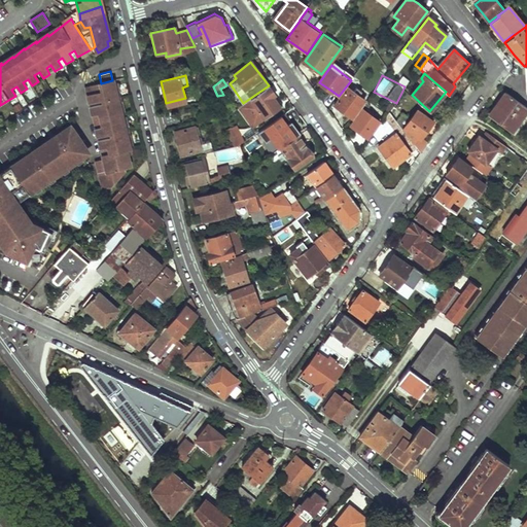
[(112,80),(101,83),(85,86),(89,102),(102,99),(103,103),(90,106),(97,136),(109,133),(111,137),(99,140),(104,159),(96,161),(102,188),(112,185),(125,172),(124,167),(131,165),(128,155),(132,154),(129,143),(132,143),(116,82),(113,83),(112,80)]
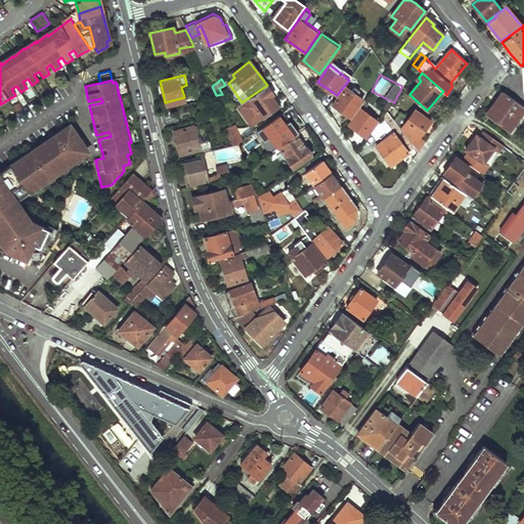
[(274,96),(267,85),(242,102),(239,107),(249,122),(254,123),(279,104),(274,96)]
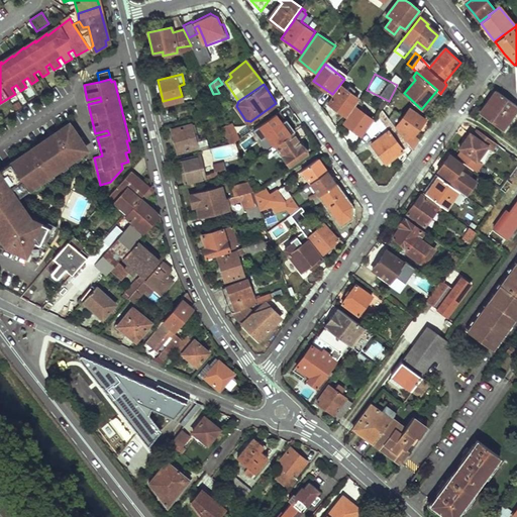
[(358,97),(353,94),(356,89),(350,87),(347,90),(341,86),(329,103),(338,109),(345,114),(358,97)]
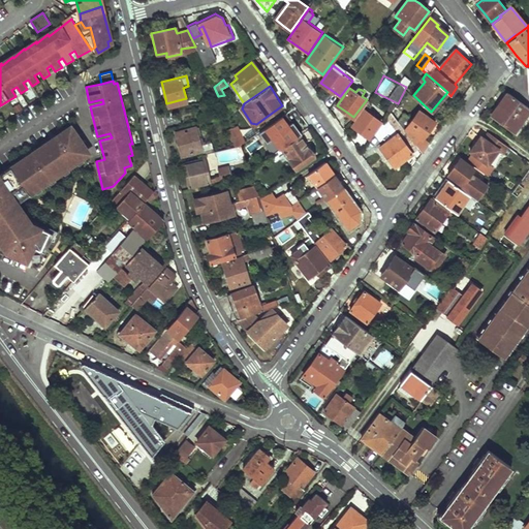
[(528,114),(528,107),(508,93),(502,102),(492,117),(517,132),(528,114)]
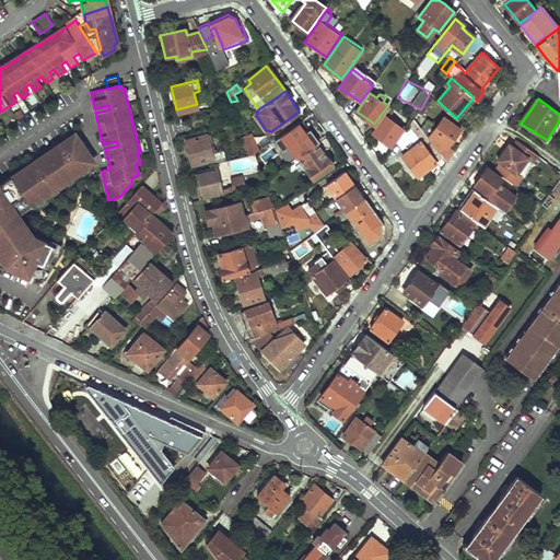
[(383,139),(392,146),(405,128),(385,115),(373,131),(383,139)]
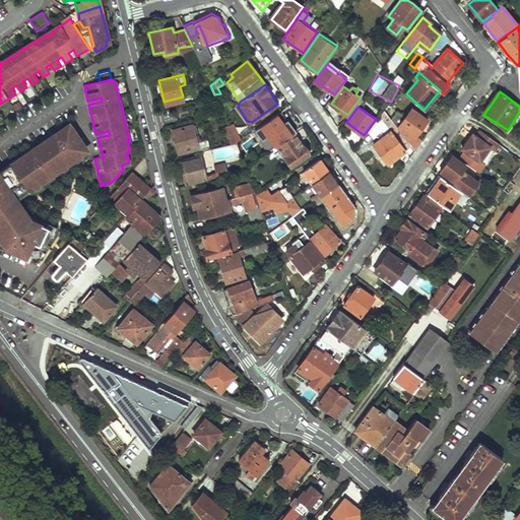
[(427,119),(410,108),(397,126),(404,136),(411,146),(414,150),(419,142),(414,138),(423,125),(427,119)]
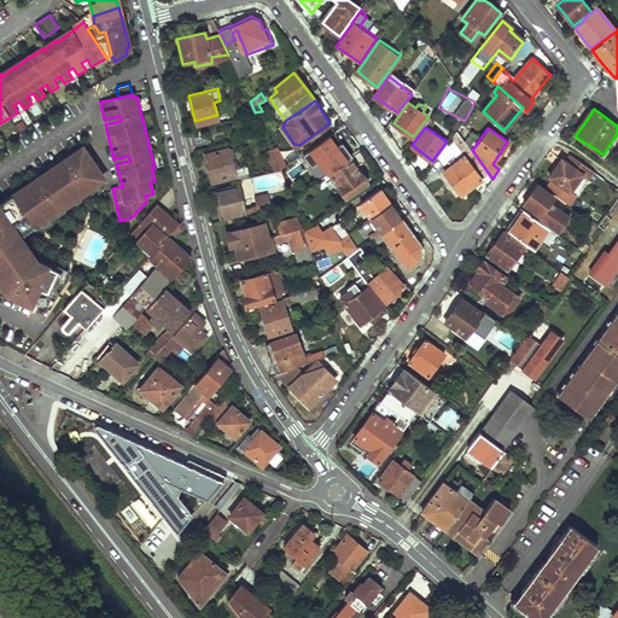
[(470,146),(458,129),(452,138),(461,153),(470,146)]
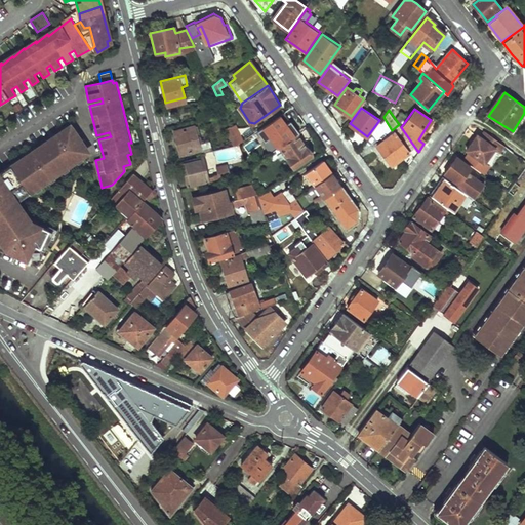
[(289,123),(283,115),(272,123),(282,139),(268,148),(270,152),(285,143),(283,140),(299,130),(296,125),(293,121),(289,123)]
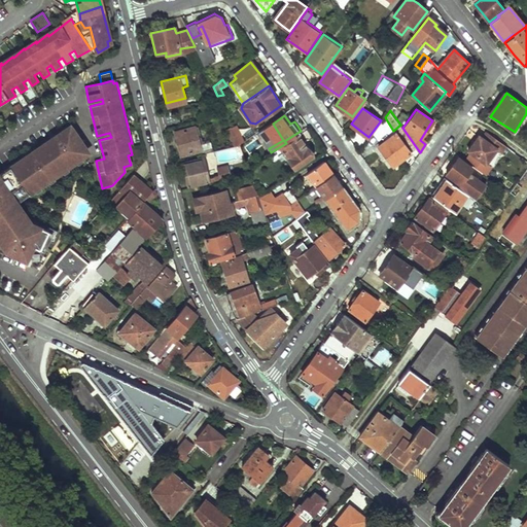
[(393,131),(385,117),(374,134),(379,141),(382,138),(385,141),(395,135),(393,131)]
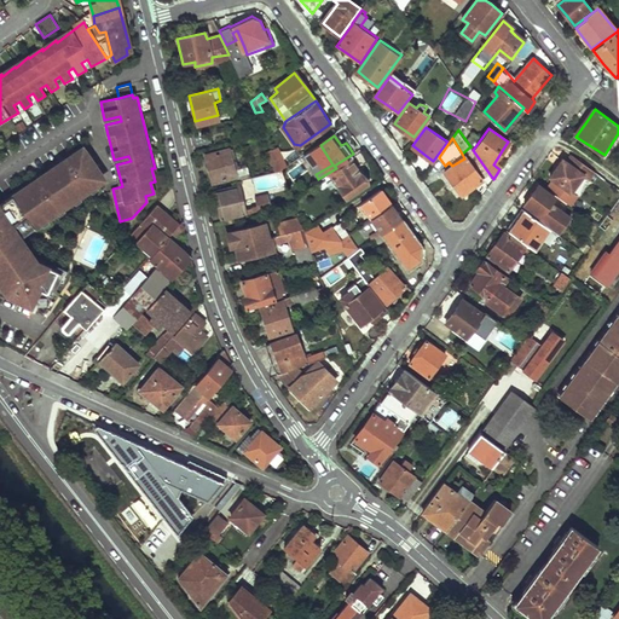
[(94,163),(82,146),(0,202),(0,284),(6,294),(45,312),(58,282),(63,284),(69,270),(56,265),(55,268),(35,260),(19,236),(34,226),(35,229),(102,184),(91,167),(94,163)]
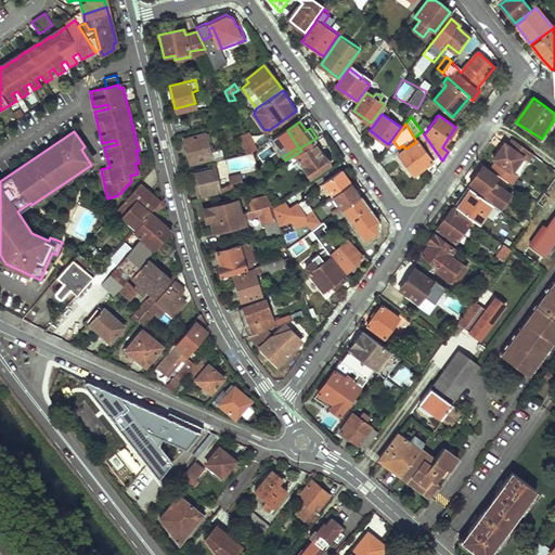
[(248,131),(243,133),(250,150),(255,146),(248,131)]
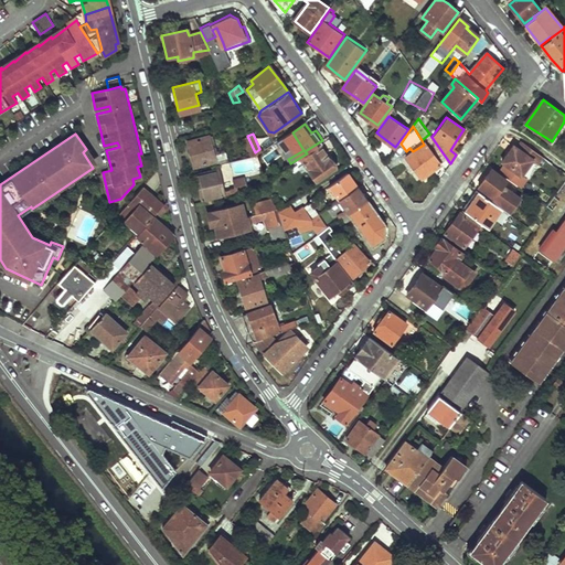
[(255,152),(247,136),(243,138),(249,153),(255,152)]
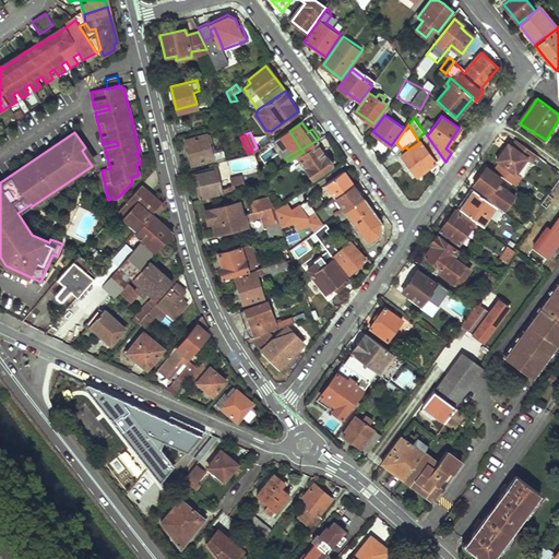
[(225,157),(222,149),(211,152),(205,135),(186,140),(191,163),(212,158),(213,162),(225,157)]
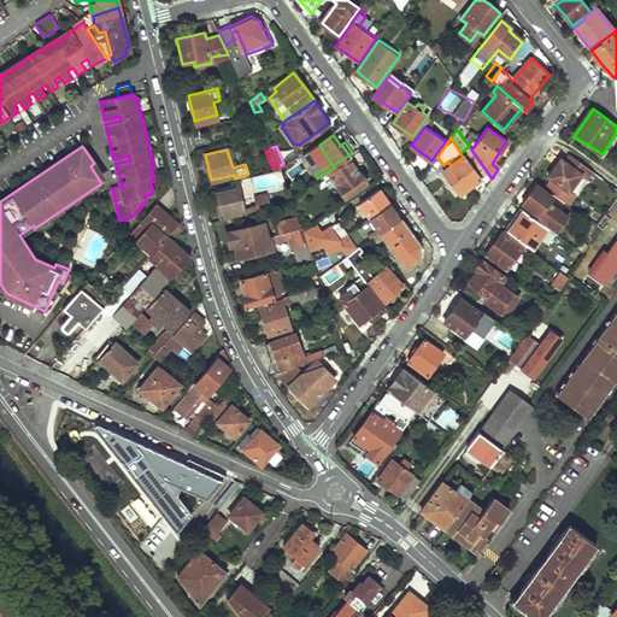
[(592,171),(570,156),(564,162),(560,159),(558,163),(547,176),(575,195),(592,171)]
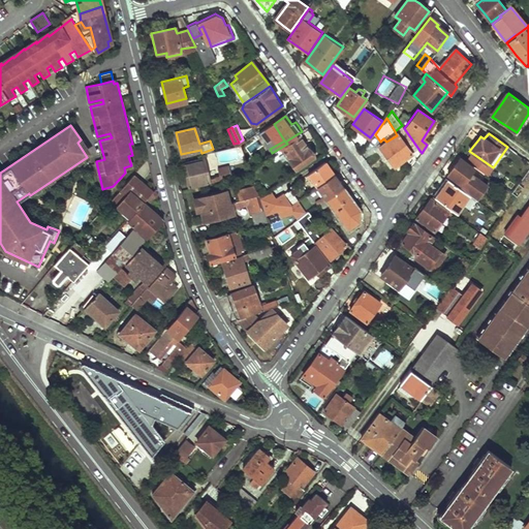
[(306,147),(300,135),(287,144),(272,153),(270,154),(274,159),(284,153),(294,169),(312,157),(306,147)]
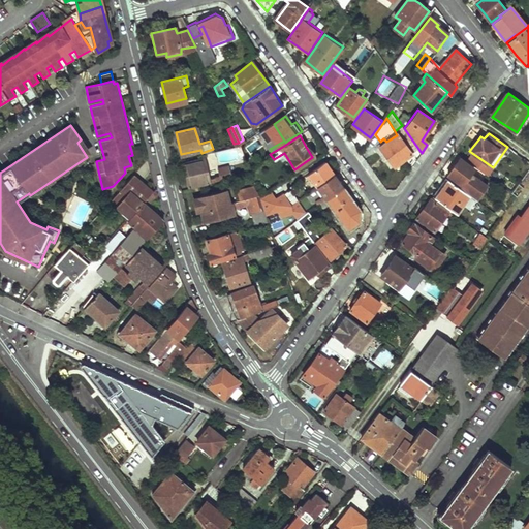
[(403,144),(397,135),(386,142),(380,147),(395,166),(405,159),(410,155),(403,144)]
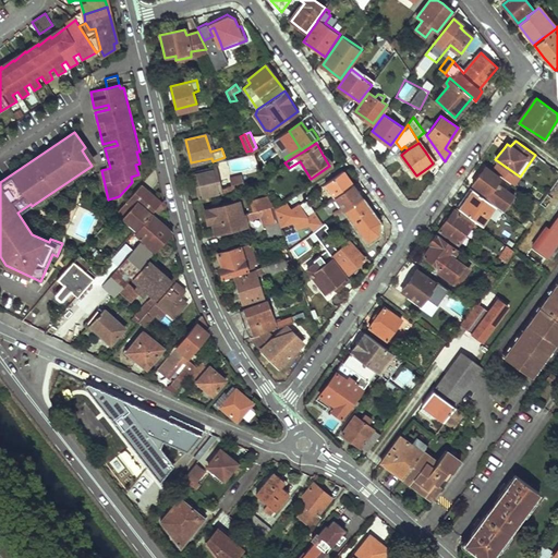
[(433,164),(441,157),(434,146),(425,152),(433,164)]
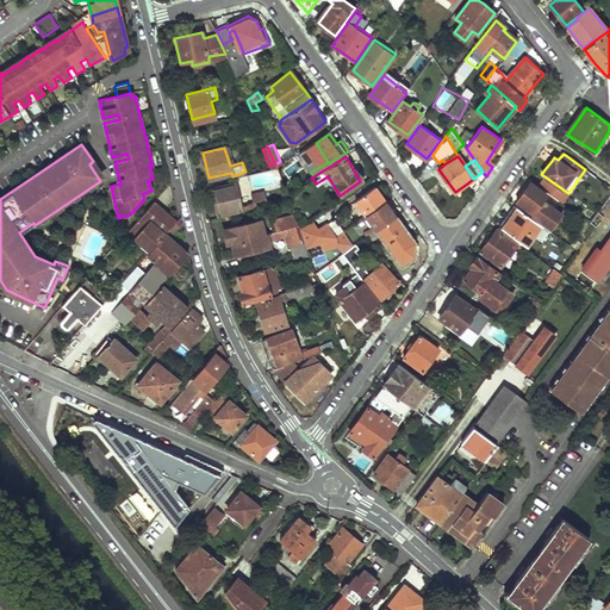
[(271,199),(266,185),(253,190),(255,199),(240,203),(234,180),(211,186),(218,215),(271,199)]
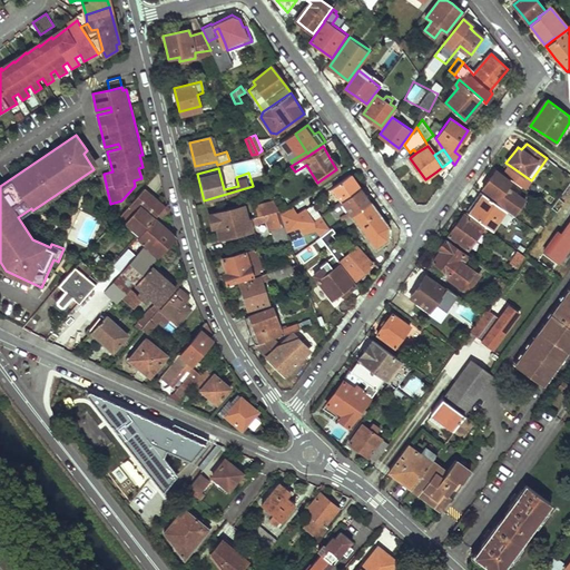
[(510,180),(495,170),(489,180),(483,189),(498,200),(494,202),(507,210),(513,215),(524,199),(507,186),(510,180)]
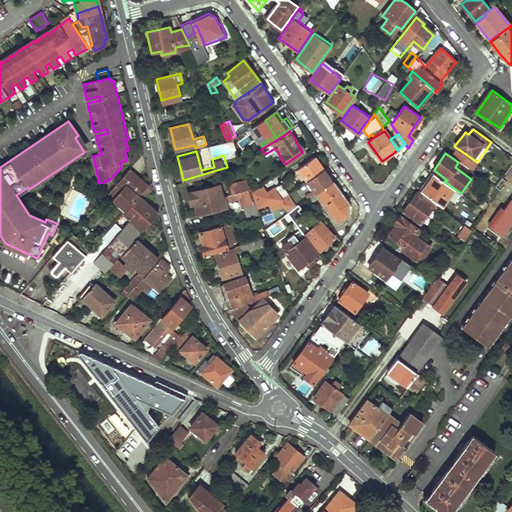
[(323,169),(315,157),(298,168),(307,180),(323,169)]
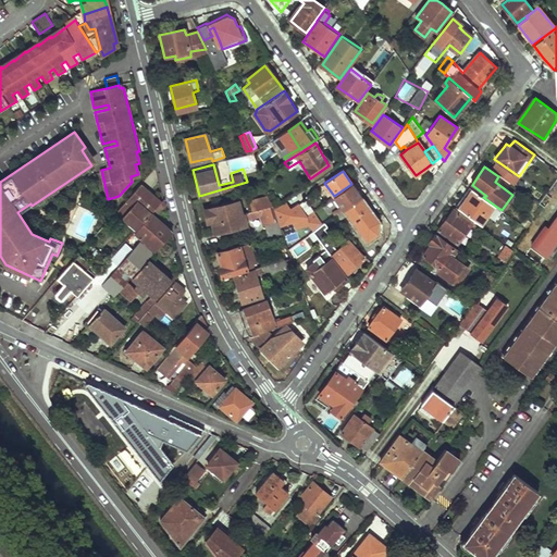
[(160,202),(140,184),(112,215),(118,221),(120,219),(134,231),(160,202)]
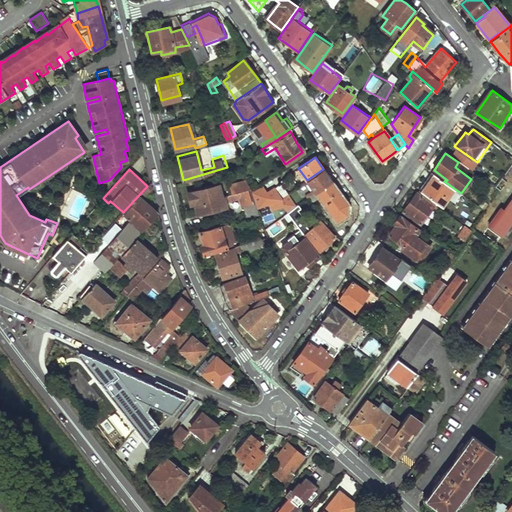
[(333,182),(323,169),(307,180),(313,187),(302,195),(305,200),(309,197),(333,182)]
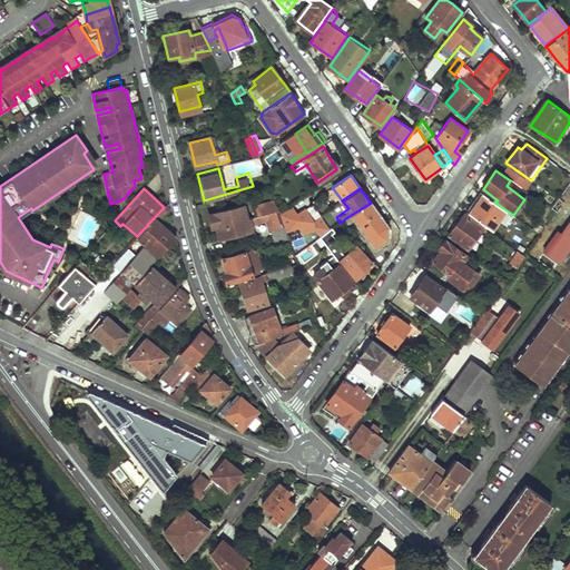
[(494,202),(483,194),(477,203),(469,214),(493,231),(507,210),(494,202)]
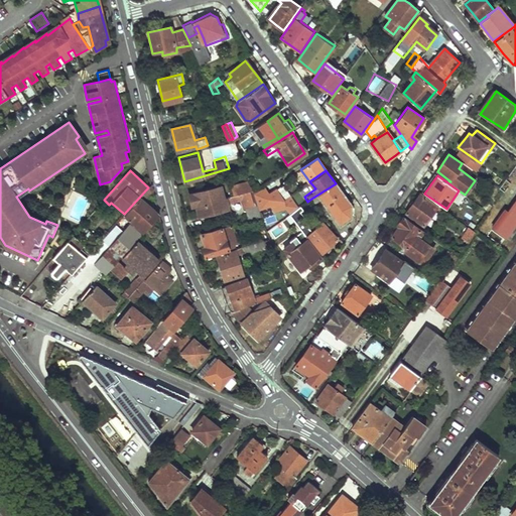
[(246,178),(230,183),(233,192),(251,187),(252,191),(260,186),(256,181),(249,185),(246,178)]
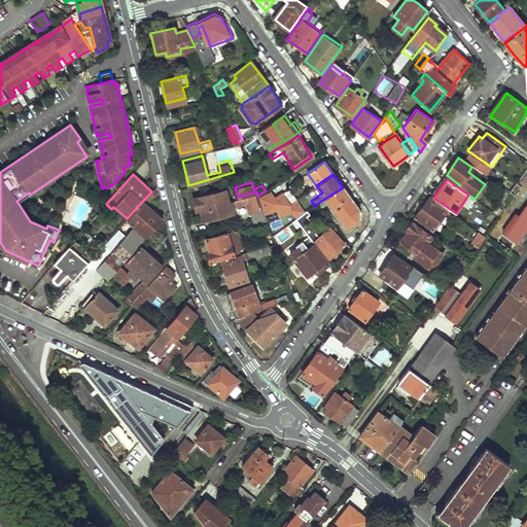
[(359,212),(343,187),(318,203),(321,207),(327,202),(346,229),(354,223),(357,221),(359,212)]
